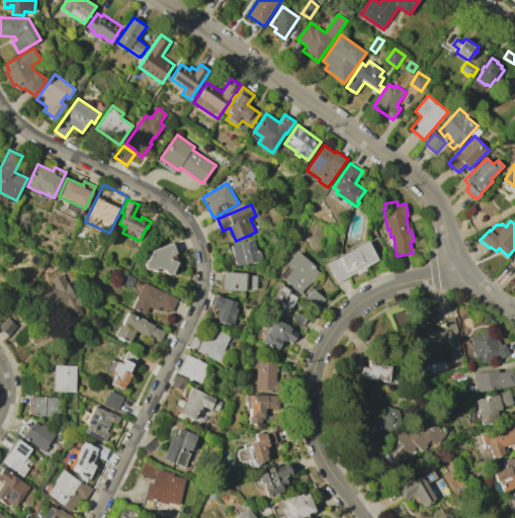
[(255,239),(257,250),(259,250),(260,252),(261,252),(263,259),(238,265),(232,245),(255,239)]
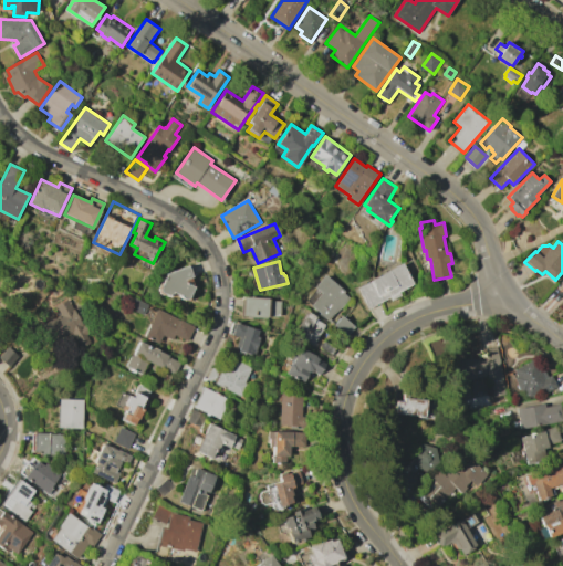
[(403,263),(415,284),(399,292),(402,295),(392,301),(391,297),(367,308),(356,287),(403,263)]
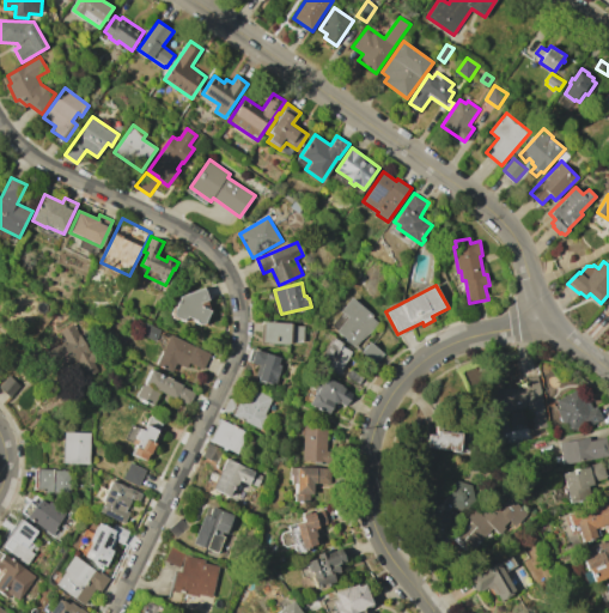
[(174,316),(186,321),(188,315),(206,322),(211,311),(203,308),(202,303),(209,299),(206,289),(182,297),(174,316)]
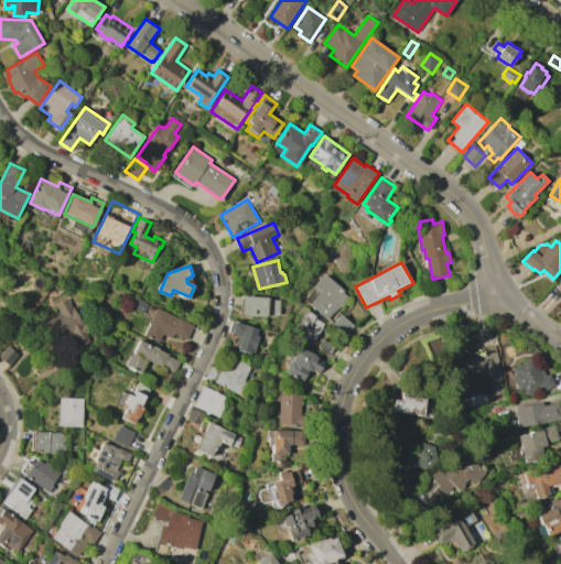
[(334,313),(328,318),(311,304),(321,292),(314,286),(324,273),(345,290),(344,292),(349,296),(343,305),(334,313)]
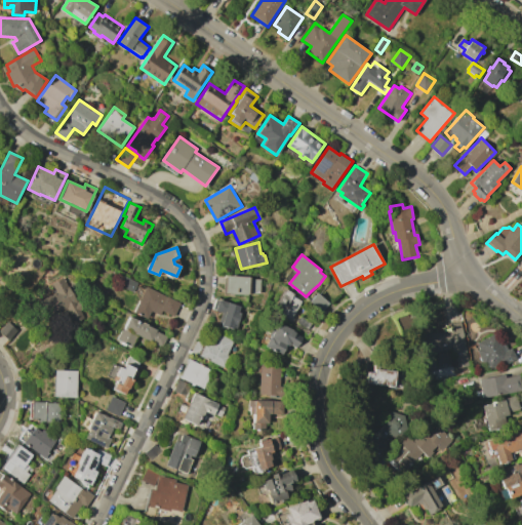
[(125,275),(139,282),(134,292),(120,285),(125,275)]
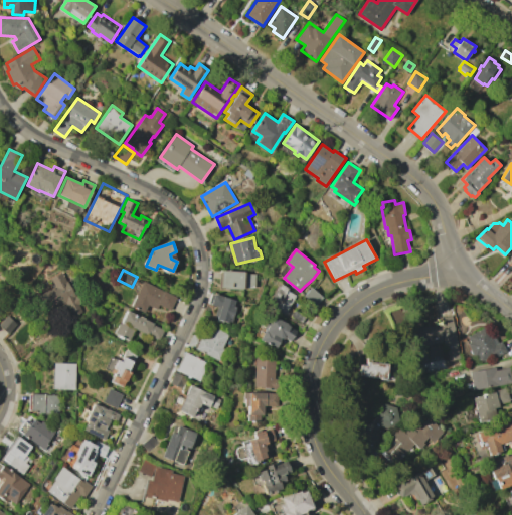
[(222,271),(246,272),(246,274),(257,274),(257,288),(244,287),(244,289),(221,288),(222,271)]
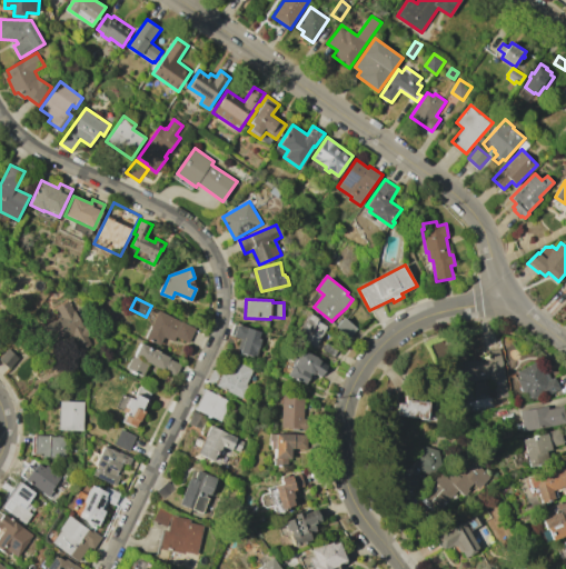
[(62,318),(57,308),(70,301),(86,328),(85,328),(92,343),(82,349),(75,335),(63,340),(53,322),(62,318)]
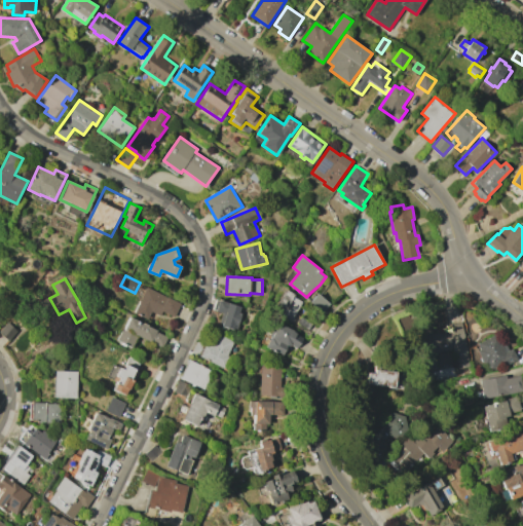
[(147,287),(181,303),(175,316),(163,311),(161,315),(152,310),(148,318),(135,311),(147,287)]
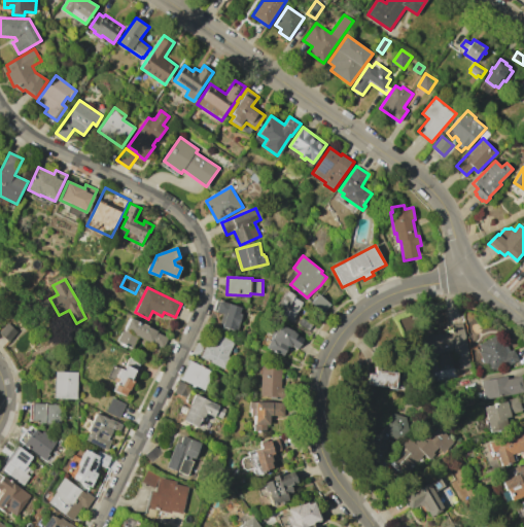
[(286,289),(297,294),(294,297),(304,302),(293,321),(274,311),(286,289)]
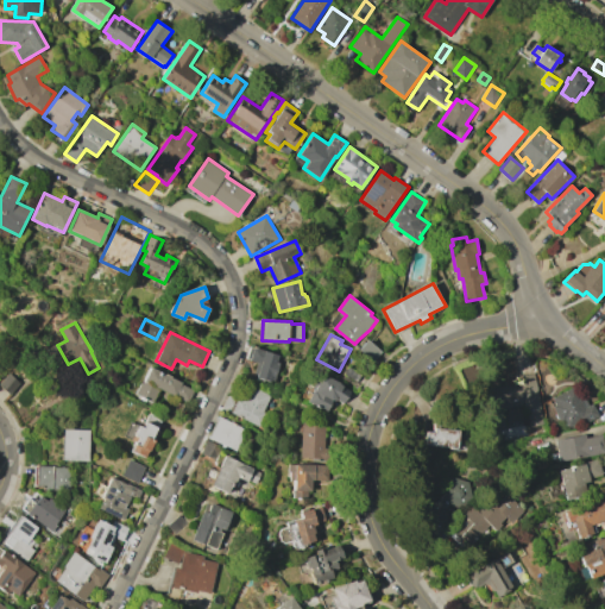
[(367,339),(383,351),(375,360),(360,349),(367,339)]
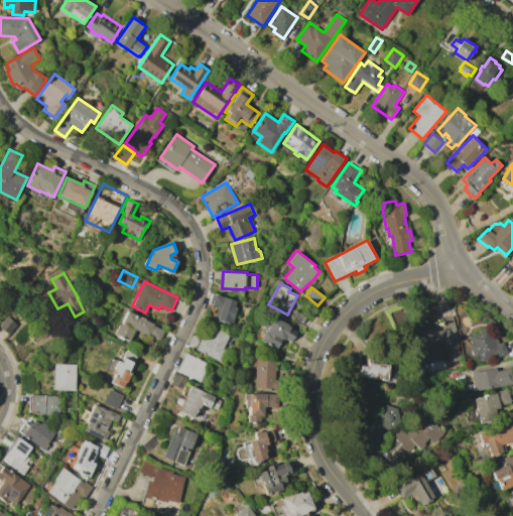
[(216,294),(238,300),(236,307),(238,307),(233,325),(215,318),(219,306),(213,304),(216,294)]
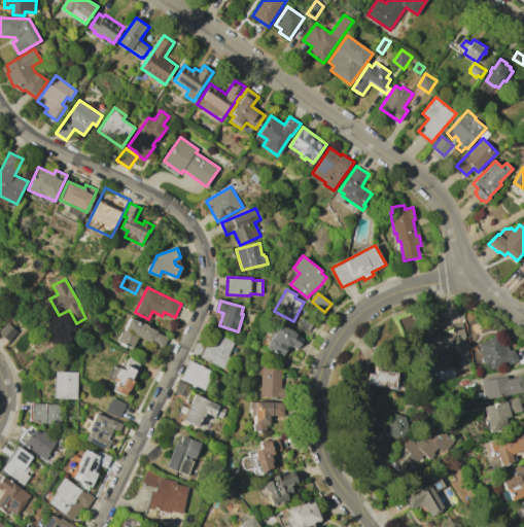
[(302,317),(313,323),(308,332),(297,326),(302,317)]
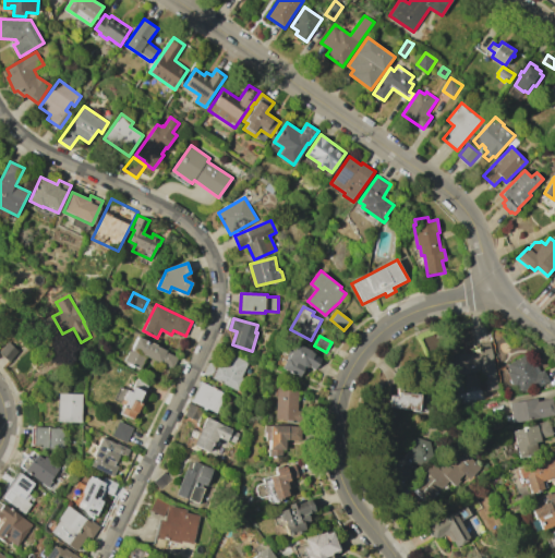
[(130,350),(132,351),(139,337),(168,351),(167,352),(179,358),(173,370),(147,356),(141,368),(135,365),(134,367),(131,365),(132,364),(124,361),(130,350)]
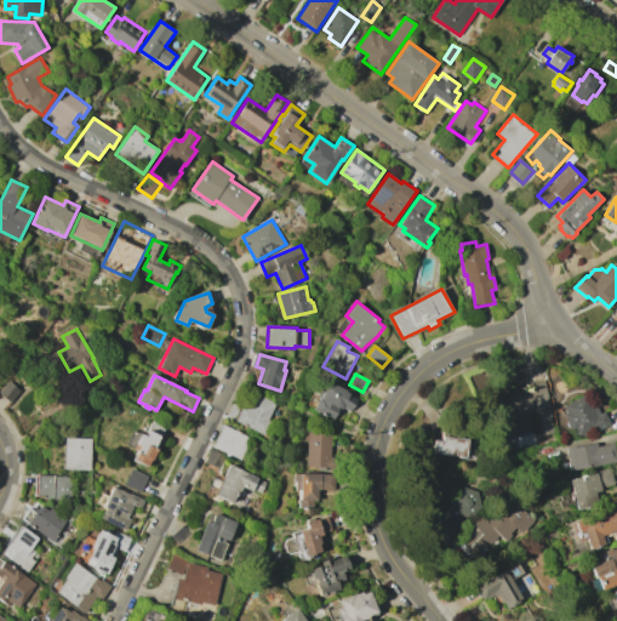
[(0,391),(11,380),(22,391),(12,402),(0,391)]
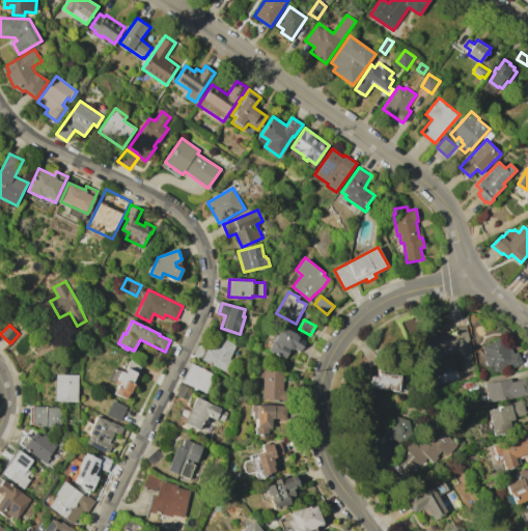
[(455,333),(453,328),(467,325),(476,369),(464,371),(460,352),(436,357),(432,338),(455,333)]
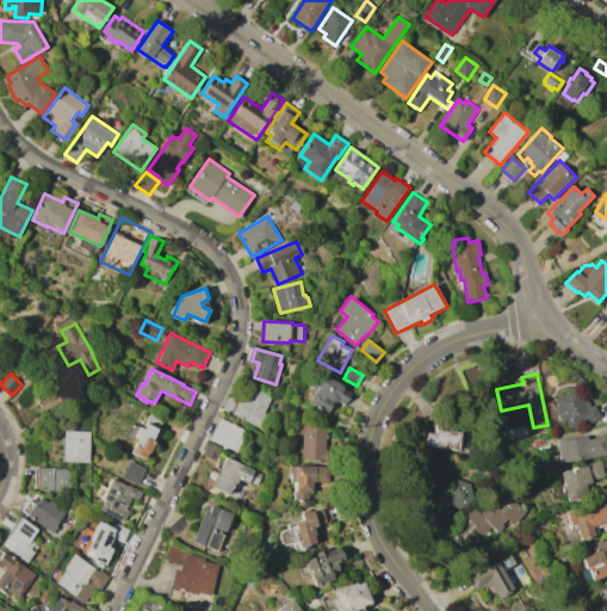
[(314,392),(311,390),(316,380),(320,382),(323,375),(341,384),(341,386),(353,392),(346,405),(339,401),(338,403),(334,401),(328,412),(309,402),(314,392)]
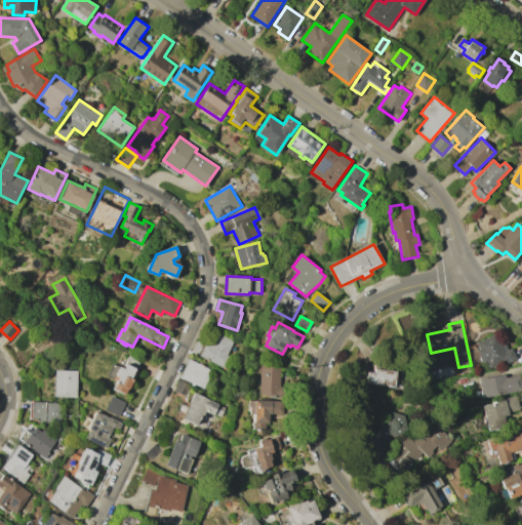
[(198,340),(205,344),(207,340),(210,341),(215,332),(235,341),(228,355),(231,356),(225,367),(193,352),(198,340)]
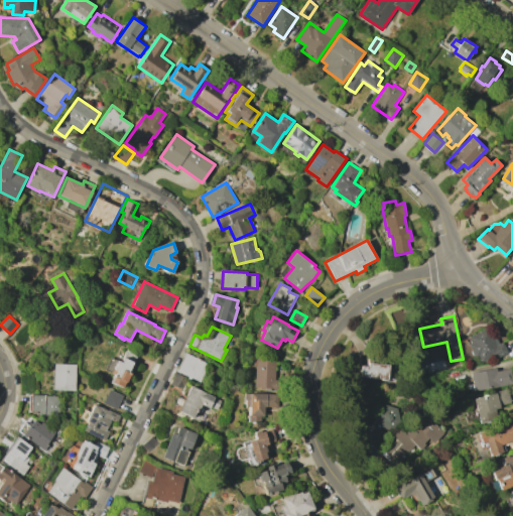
[(486,328),(492,338),(496,336),(500,344),(503,342),(509,352),(496,359),(494,355),(482,362),(479,357),(476,358),(469,345),(472,344),(469,338),(486,328)]
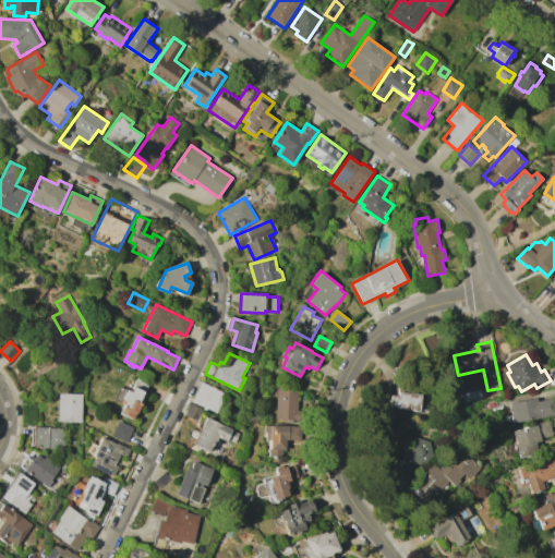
[(122,387),(132,391),(140,375),(151,380),(140,402),(142,403),(137,413),(136,412),(133,419),(121,412),(124,405),(121,403),(122,402),(116,399),(122,387)]
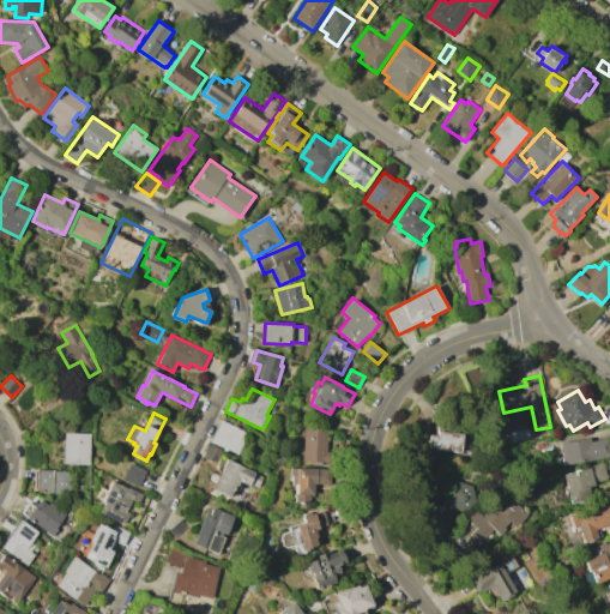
[(222,420),(249,433),(240,455),(212,440),(222,420)]
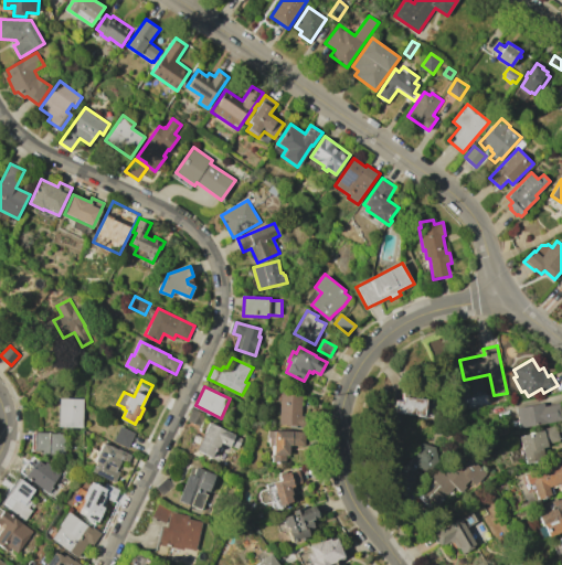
[(282,391),(304,392),(303,415),(307,415),(306,426),(279,424),(282,391)]
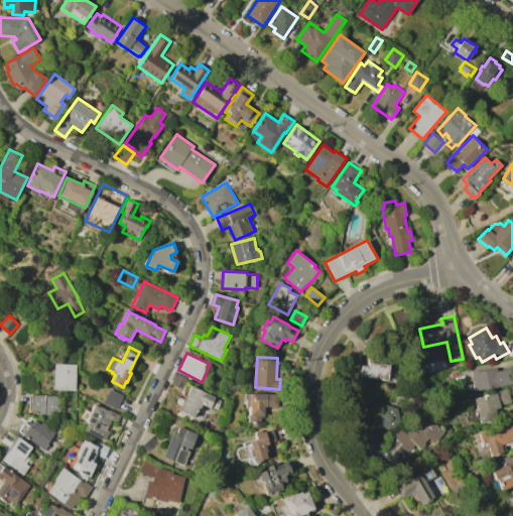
[(361,366),(368,366),(368,362),(388,365),(387,379),(384,379),(384,380),(381,380),(382,378),(360,376),(361,366)]
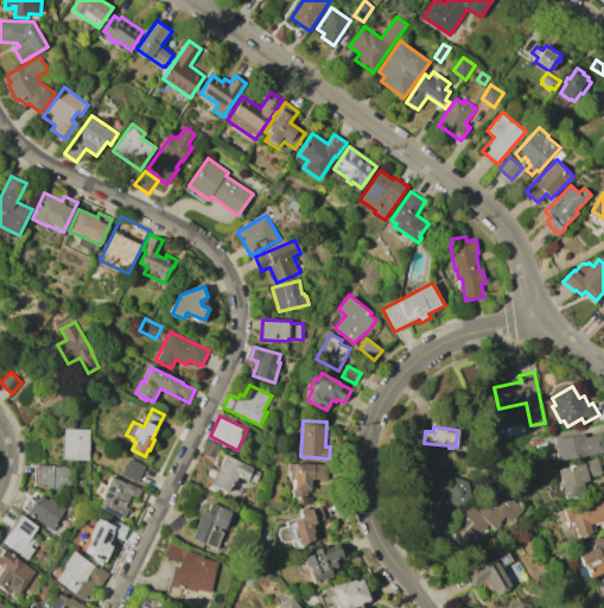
[(63,428),(90,429),(89,460),(62,458),(63,428)]
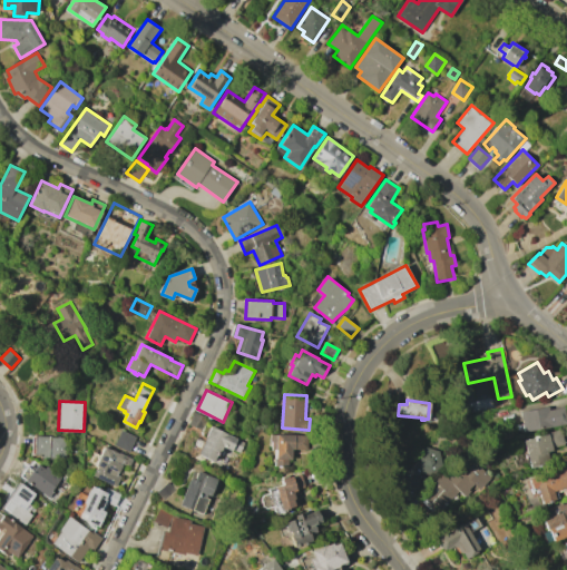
[(549,405),(549,410),(565,406),(566,412),(566,423),(525,431),(520,411),(549,405)]
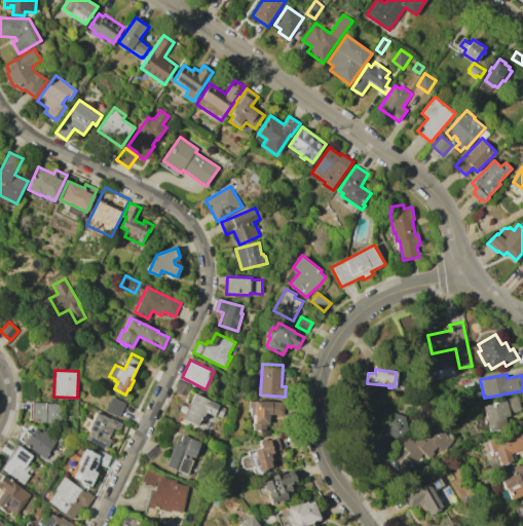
[(180,380),(193,386),(187,398),(175,391),(180,380)]
